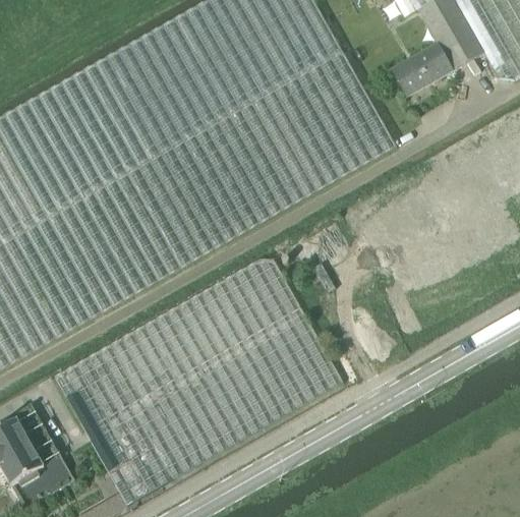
[(0,374),(396,147),(313,0),(204,0),(0,114),(0,374)]
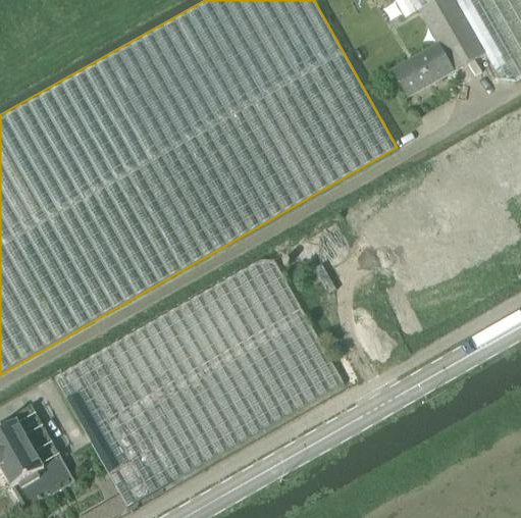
[(411,13),(418,8),(431,0),(454,0),(462,13),(484,53),(500,78),(515,80),(520,76),(520,0),(395,0),(403,13),(405,17),(411,13)]
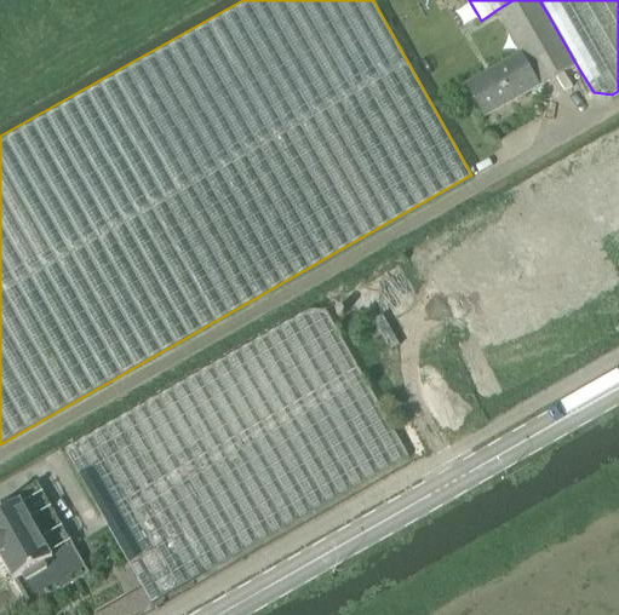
[(500,16),(520,51),(539,84),(575,63),(549,16),(539,0),(513,0),(497,10),(500,16)]
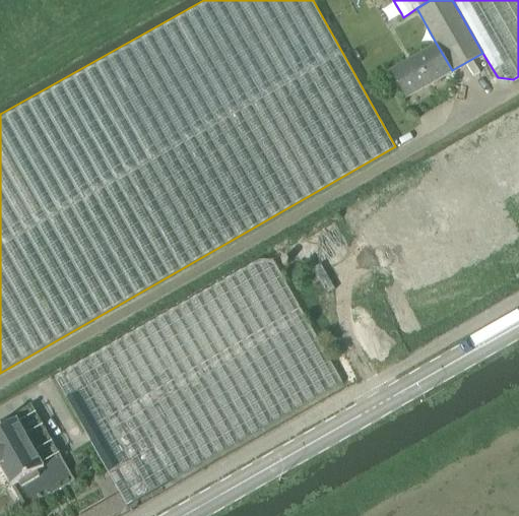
[(452,70),(436,43),(390,68),(406,95),(452,70)]
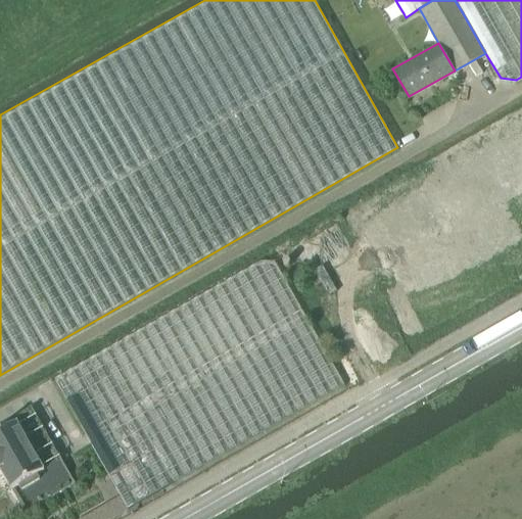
[(366,80),(380,72),(369,51),(353,60),(366,80)]
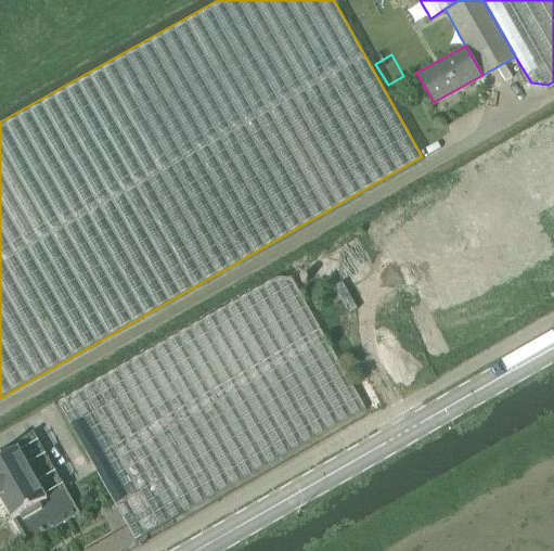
[(117,502),(137,536),(365,406),(292,276),(277,277),(153,346),(59,400),(117,502)]
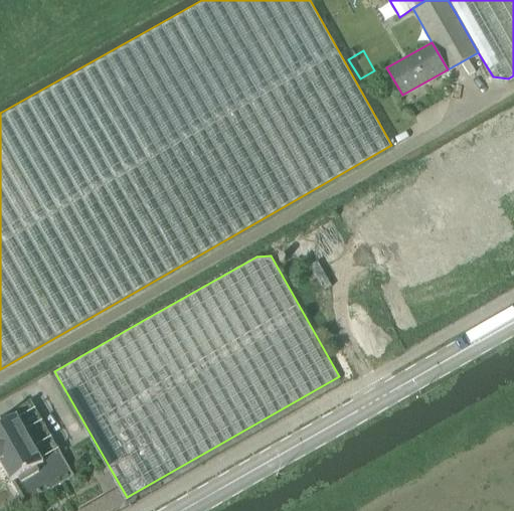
[(400,336),(384,307),(350,327),(367,356),(400,336)]
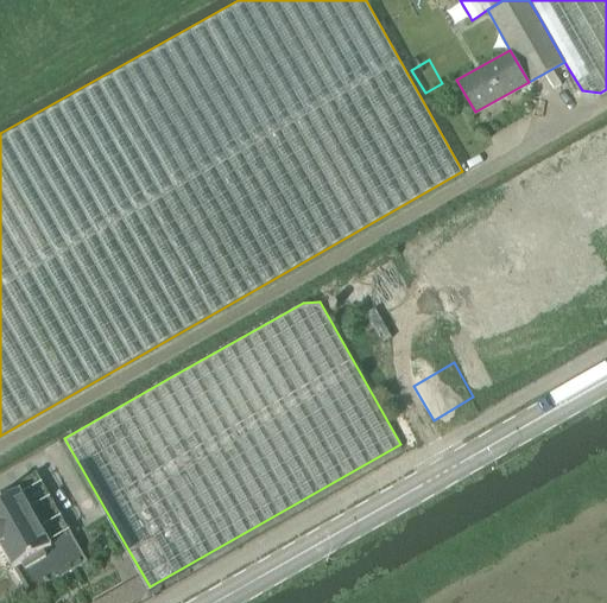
[(38,470),(0,490),(0,541),(1,541),(30,592),(88,559),(38,470)]
